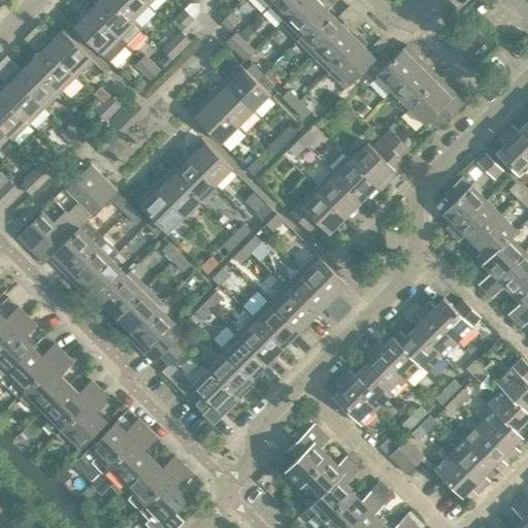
[(142,29),(132,20),(111,0),(98,0),(90,9),(126,45),(142,29)]
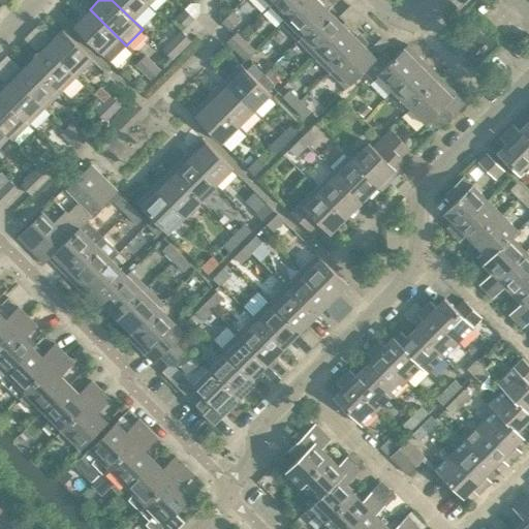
[(112,0),(132,20),(148,4),(143,0),(112,0)]
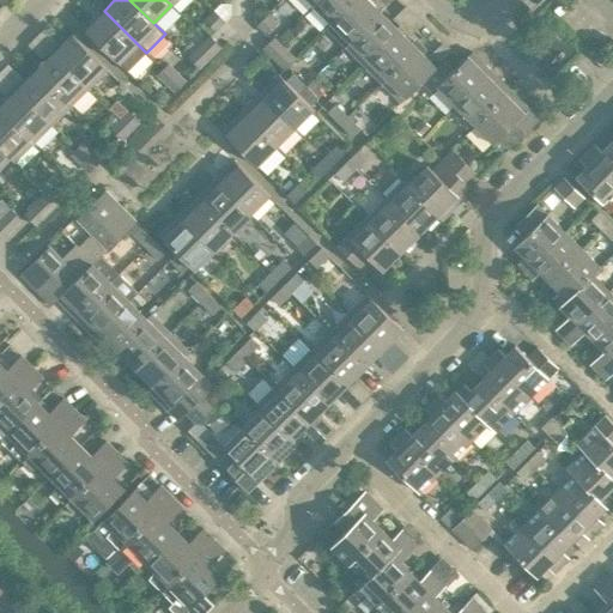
[(317,0),(313,5),(329,23),(331,24),(354,0),(317,0)]
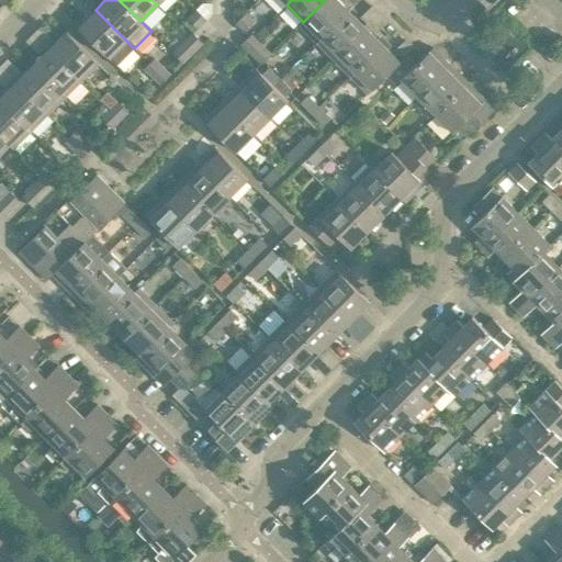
[(348,11),(337,0),(325,0),(303,22),(302,21),(299,25),(316,43),(348,11)]
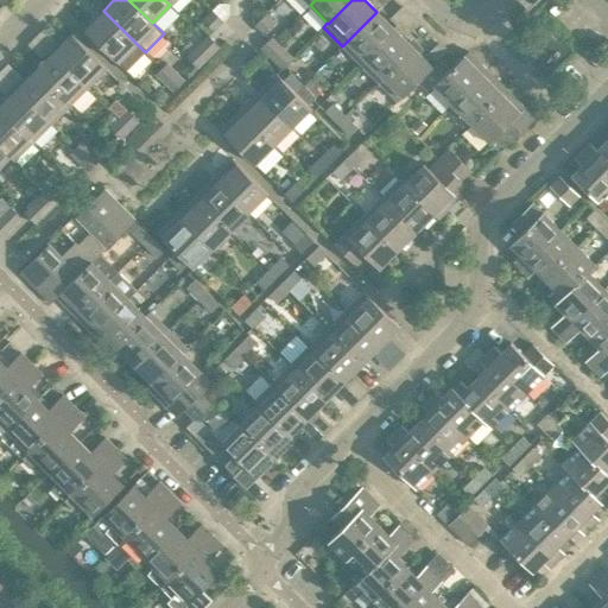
[(84,30),(126,71),(145,52),(103,11),(84,30)]
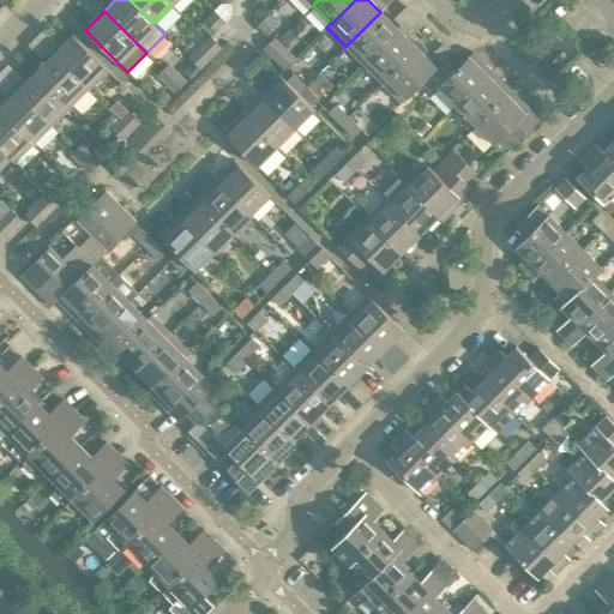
[(224,23),(212,12),(204,22),(215,32),(224,23)]
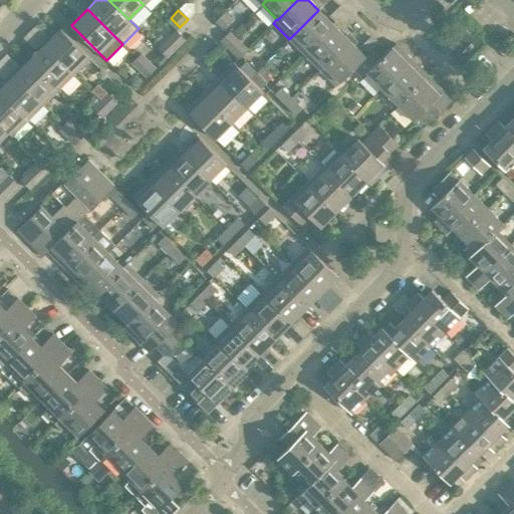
[(333,25),(318,10),(289,39),(304,54),(333,25)]
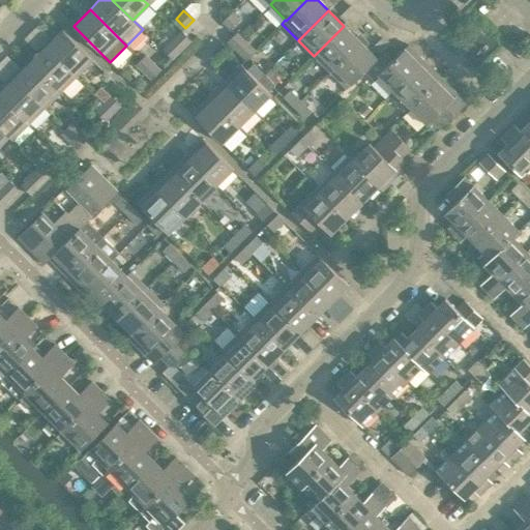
[(239,20),(231,12),(222,22),(230,30),(239,20)]
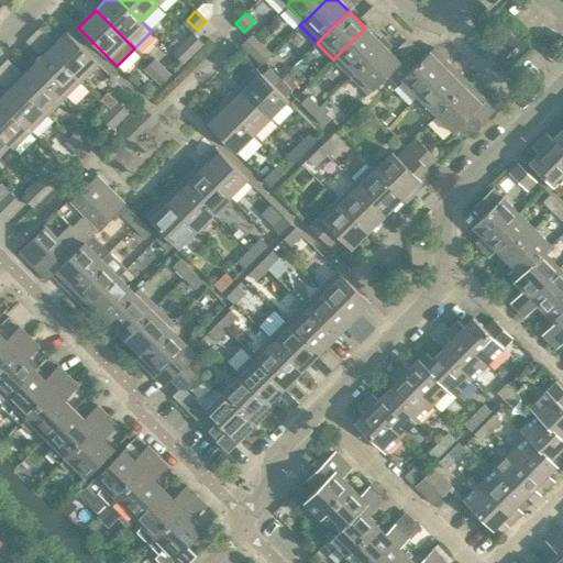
[(350,76),(383,44),(365,28),(333,59),(350,76)]
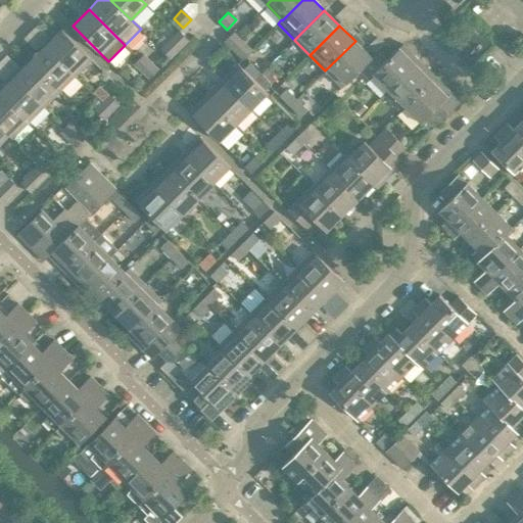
[(45,45),(75,76),(91,59),(61,29),(45,45)]
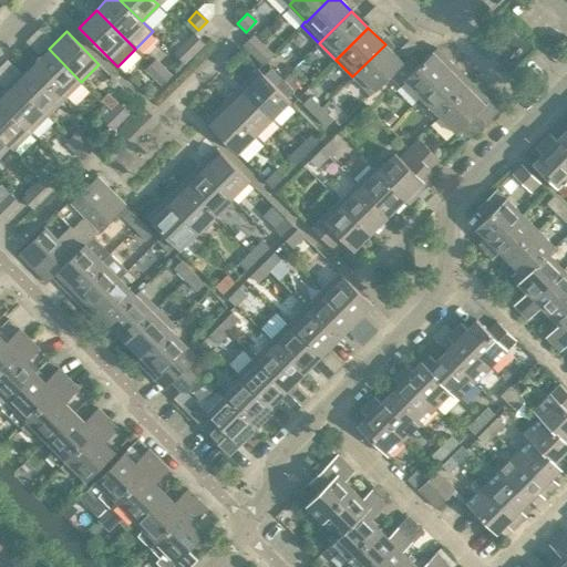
[(194,33),(191,37),(174,54),(184,64),(204,43),(194,33)]
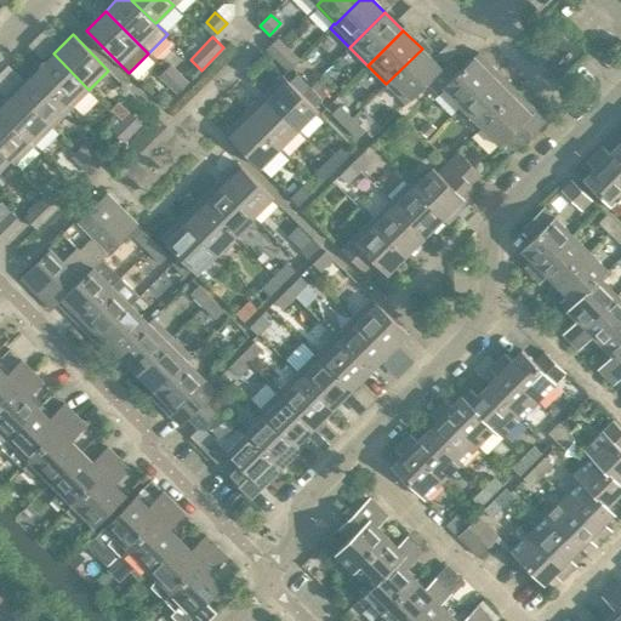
[(300,60),(280,41),(277,38),(266,49),(288,70),(300,60)]
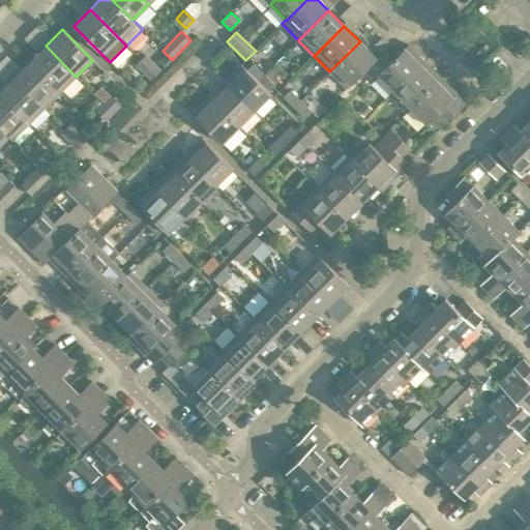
[(346,88),(364,70),(376,58),(360,41),(329,71),(346,88)]
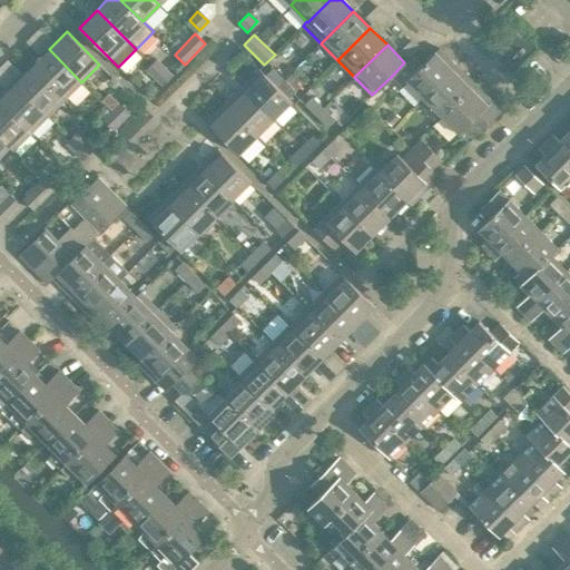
[(406,81),(423,99),(457,67),(439,48),(421,65),(412,56),(404,62),(392,76),(402,86),(406,81)]
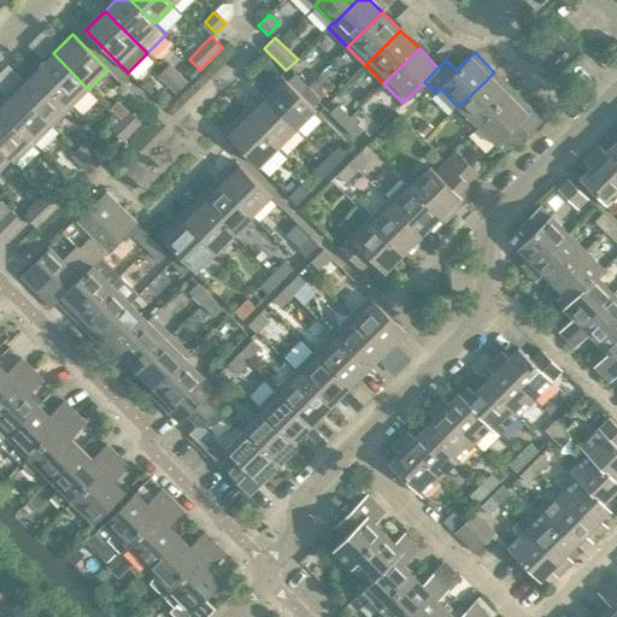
[(53,53),(35,72),(70,107),(88,89),(53,53)]
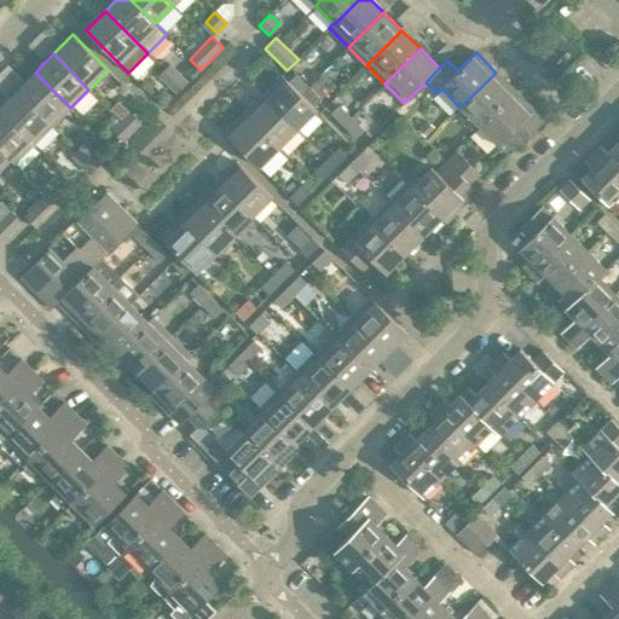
[(167,85),(178,74),(169,64),(158,75),(167,85)]
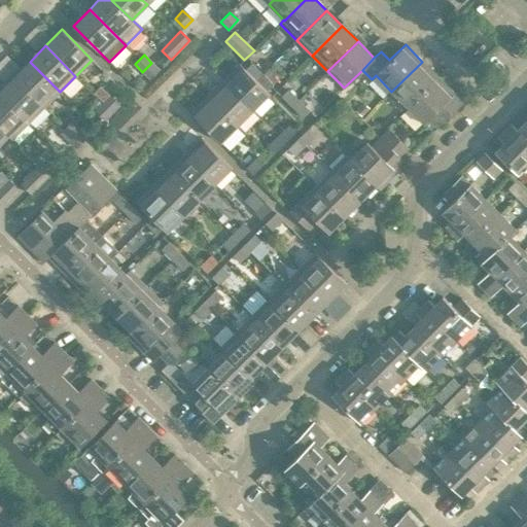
[(30,62),(14,77),(44,107),(60,92),(30,62)]
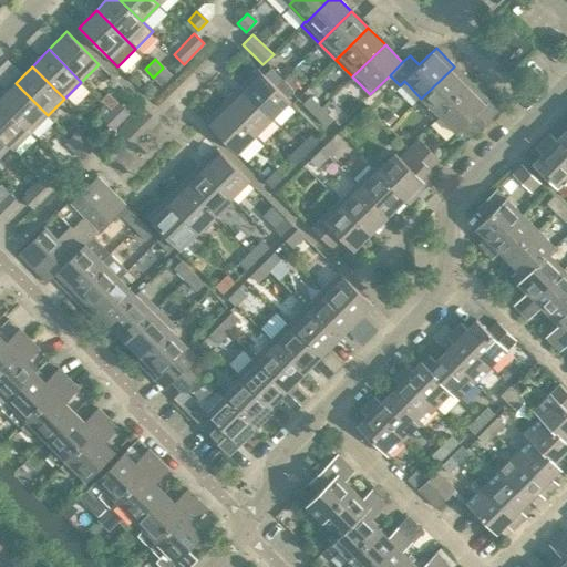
[(421,99),(439,115),(471,83),(454,66),(421,99)]
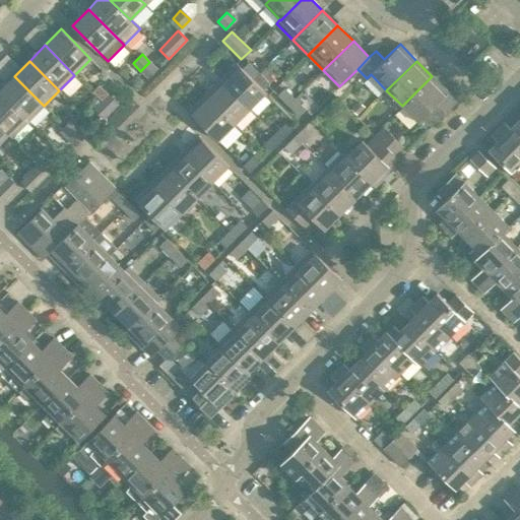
[(149,62),(140,71),(148,79),(157,69),(149,62)]
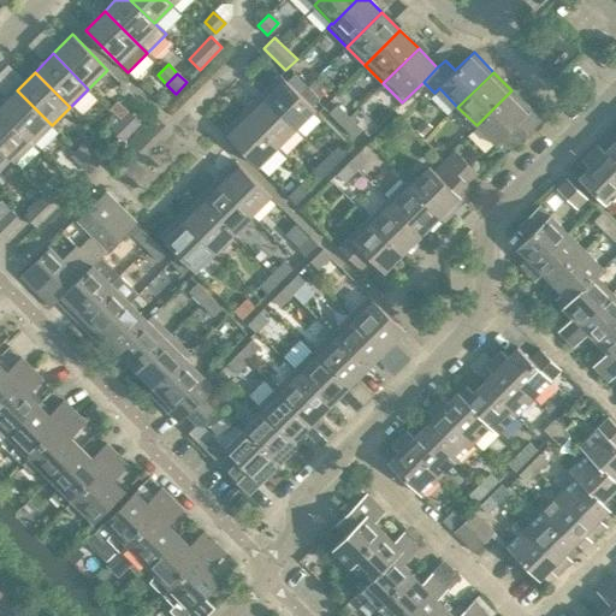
[(260,94),(295,129),(314,110),(312,107),(298,94),(286,82),(279,75),(260,94)]
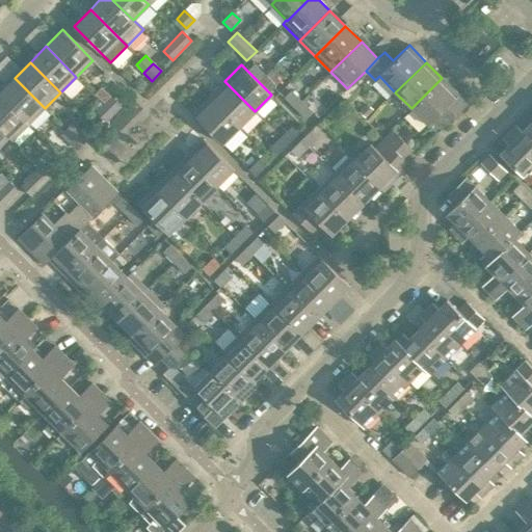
[(254,64),(247,71),(258,81),(265,75),(254,64)]
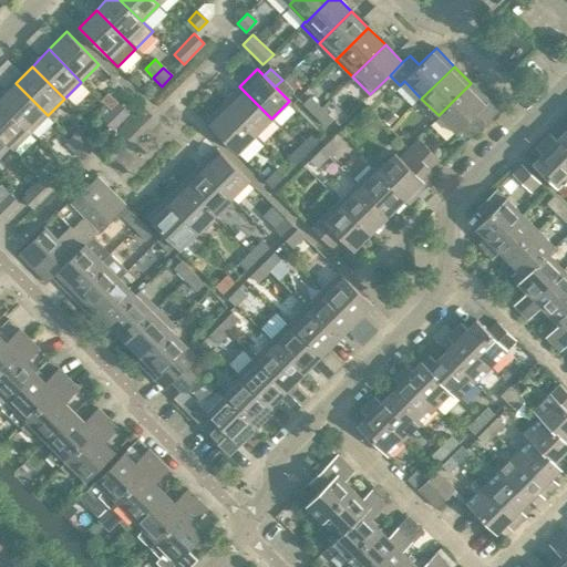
[(294,91),(282,80),(275,86),(287,99),(294,91)]
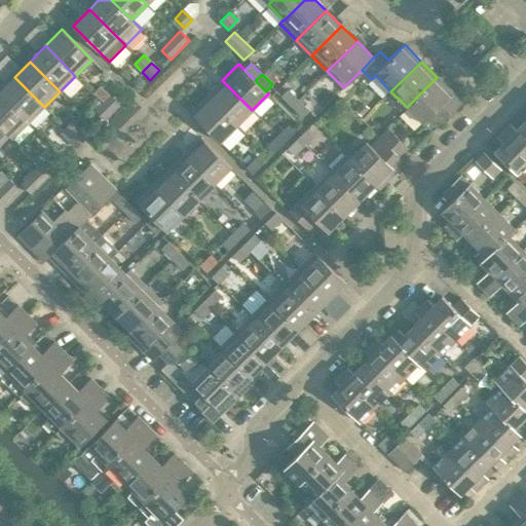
[(14,77),(0,90),(0,94),(28,122),(44,107),(14,77)]
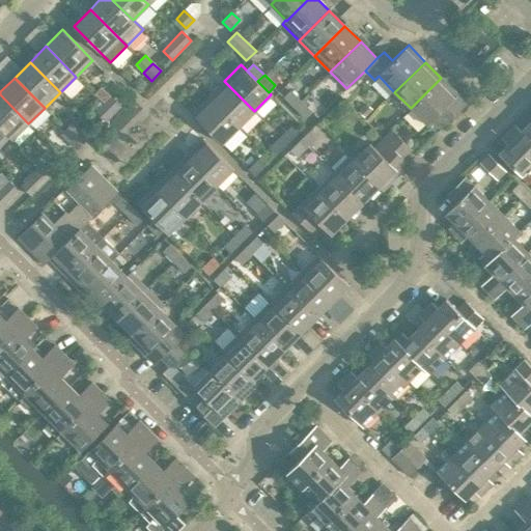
[(441,78),(411,108),(426,124),(431,120),(441,129),(465,105),(460,101),(462,99),(441,78)]
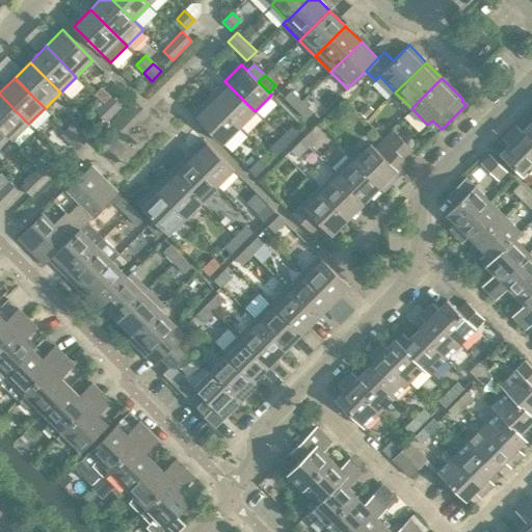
[(239,127),(255,111),(224,81),(209,97),(239,127)]
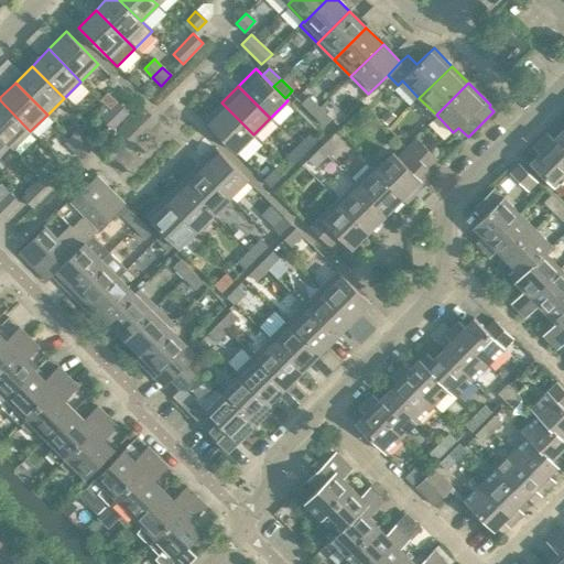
[(313,115),(320,108),(320,107),(308,95),(301,102),(313,115)]
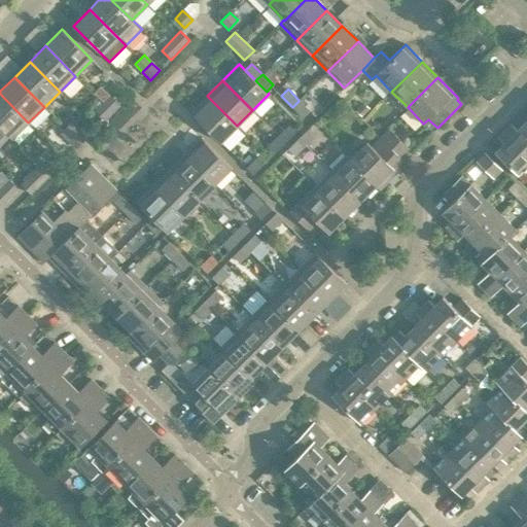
[(11,139),(28,123),(0,94),(0,126),(8,135),(8,136),(11,139)]
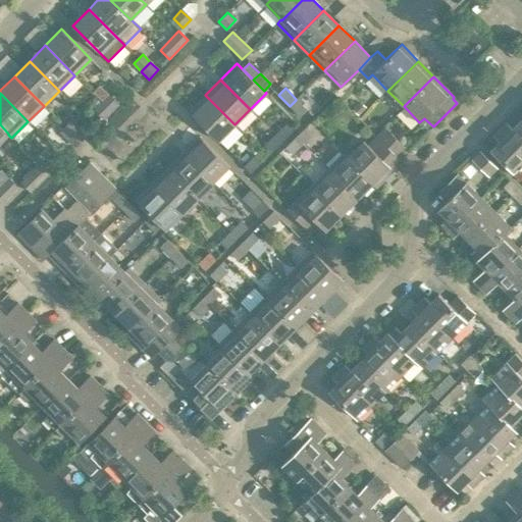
[(102,102),(111,111),(118,103),(109,94),(102,102)]
